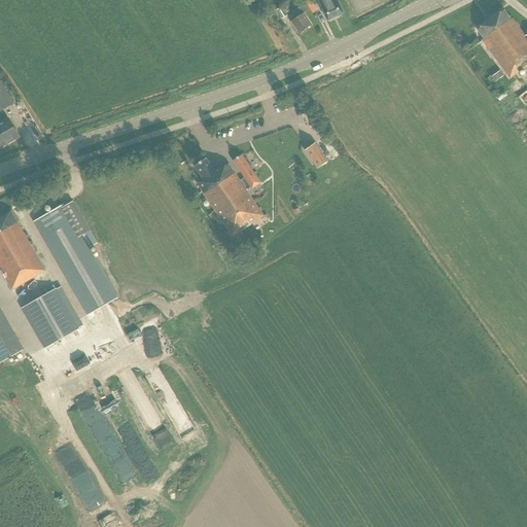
[(310,9),(305,0),(297,5),(299,7),(291,12),(295,19),(291,22),(300,34),(313,26),(305,12),(310,9)]
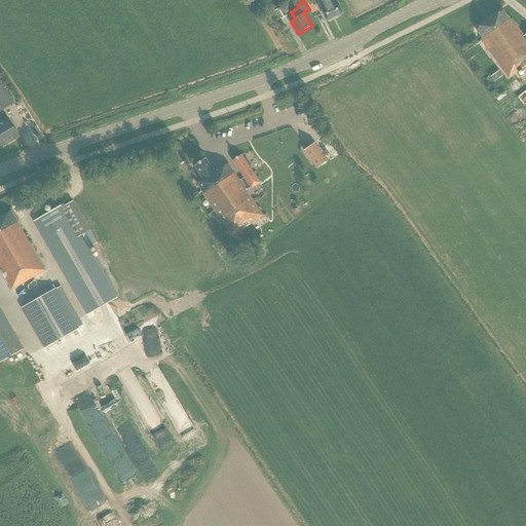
[(321,0),(325,7),(322,9),(327,21),(343,13),(338,1),(336,2),(335,0),(321,0)]
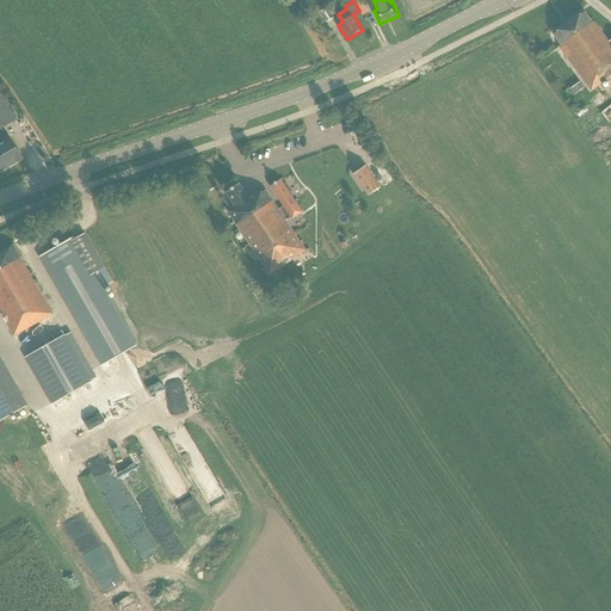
[(335,10),(332,5),(320,12),(327,23),(333,18),(331,13),(335,10)]
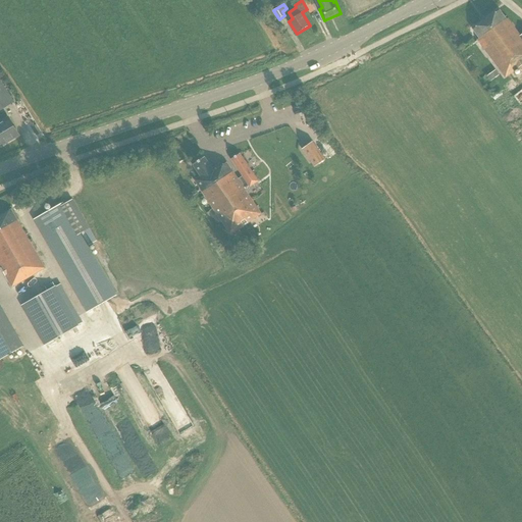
[(507,19),(500,10),(473,30),(480,39),(478,40),(505,77),(521,64),(521,34),(520,36),(508,18),(507,19)]
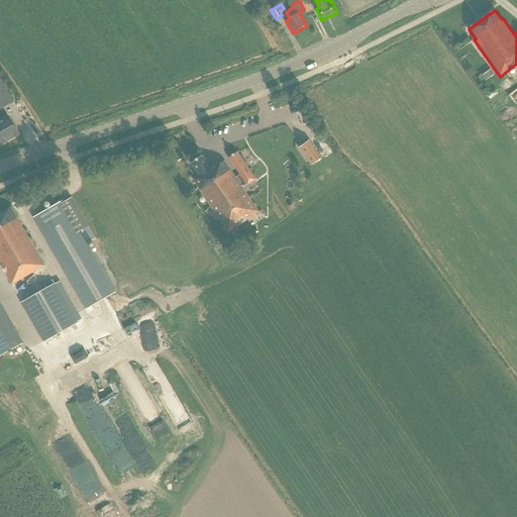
[(0,109),(14,101),(0,78),(0,109)]
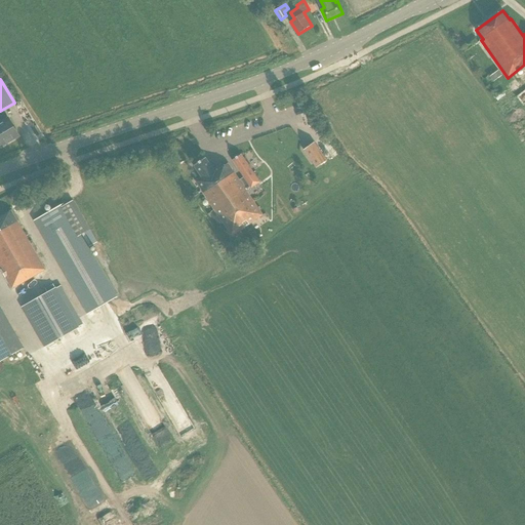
[(21,136),(9,117),(0,121),(0,146),(1,148),(21,136)]
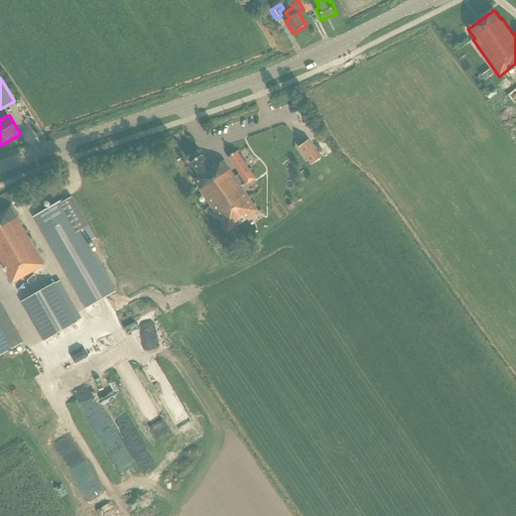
[(321,157),(309,139),(298,147),(310,165),(321,157)]
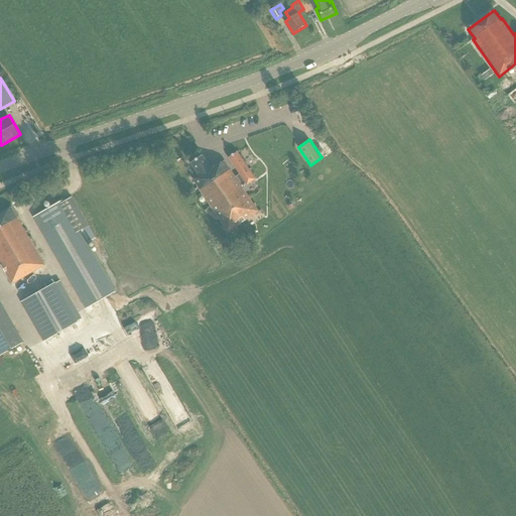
[(247,184),(254,179),(236,152),(228,157),(247,184)]
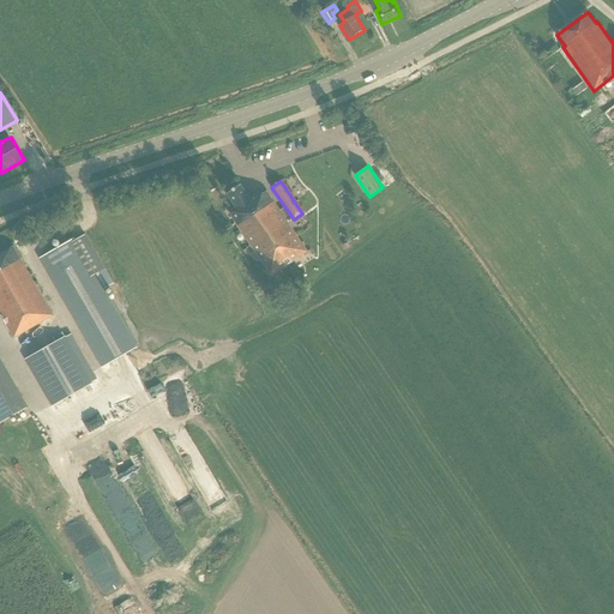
[(229,212),(235,221),(234,222),(271,276),(307,252),(266,191),(258,197),(256,194),(250,199),(240,185),(227,193),(236,208),(229,212)]
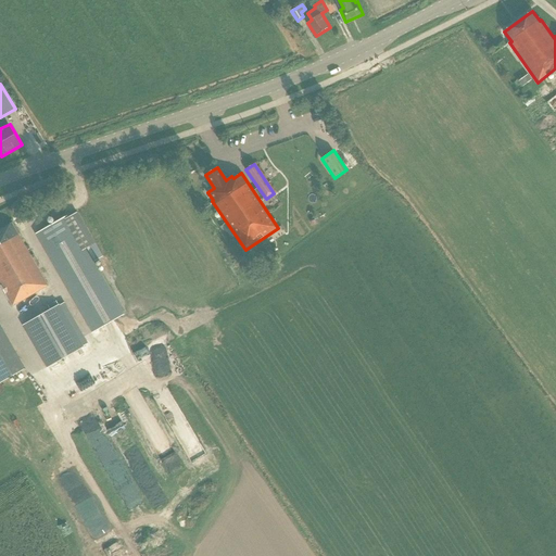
[(96,243),(78,211),(68,216),(67,215),(36,234),(92,332),(125,314),(87,249),(96,243)]
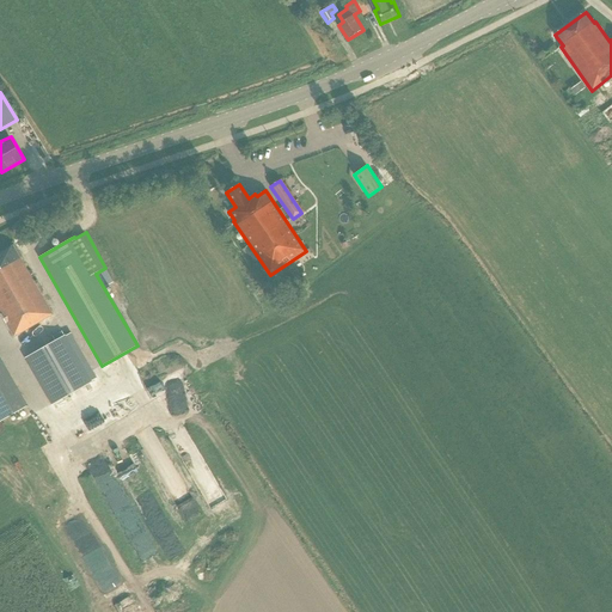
[(53,314),(28,270),(13,246),(0,254),(0,312),(14,337),(53,314)]
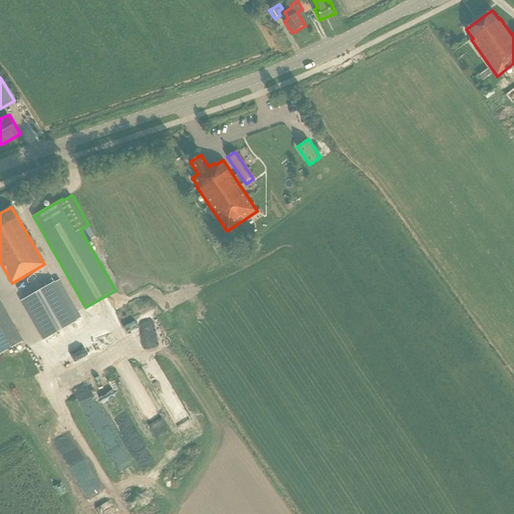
[(54,281),(52,278),(41,284),(43,288),(21,300),(43,339),(77,320),(55,281),(54,281)]
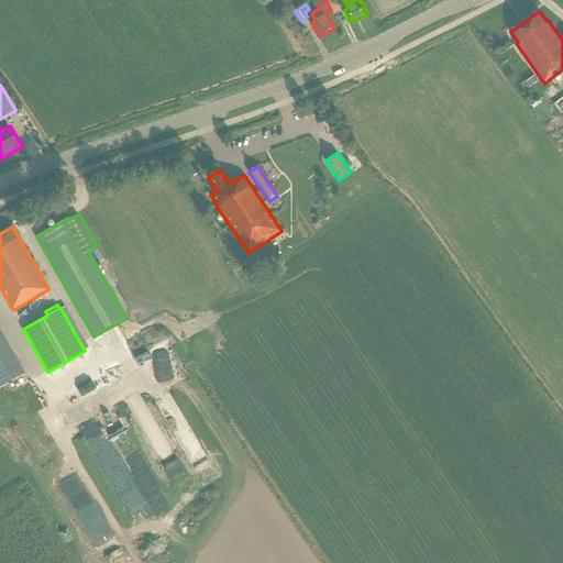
[(0,386),(25,372),(0,326),(0,386)]
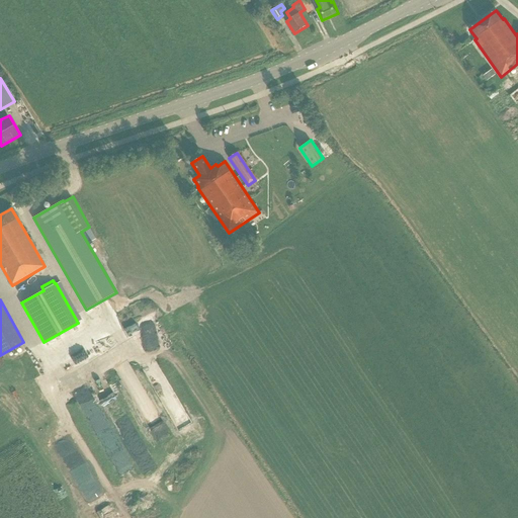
[(136,336),(140,343),(157,333),(153,327),(136,336)]
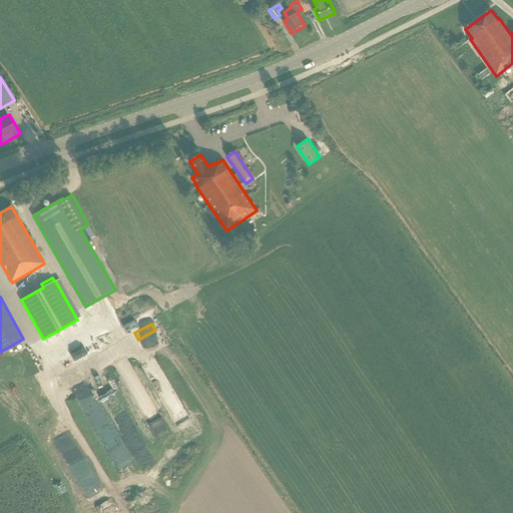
[(153,338),(159,349),(170,344),(163,332),(153,338)]
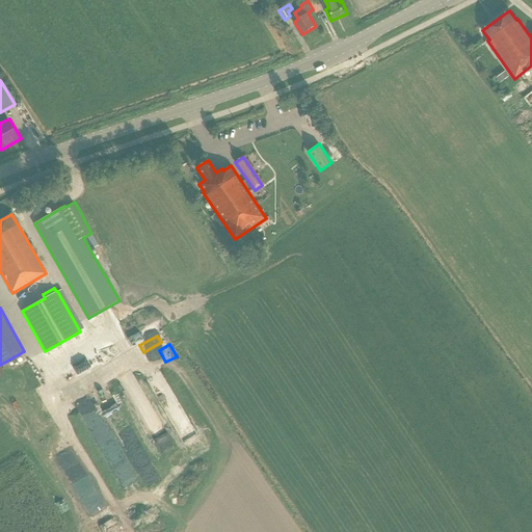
[(28,376),(43,369),(36,355),(22,363),(28,376)]
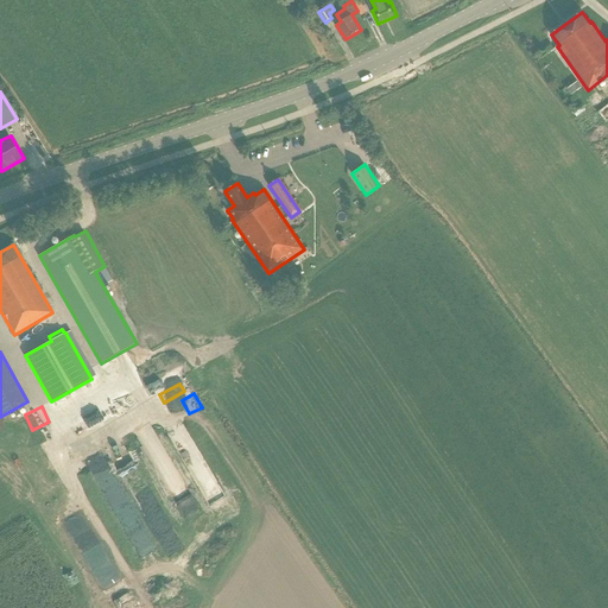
[(122,438),(103,448),(119,485),(139,476),(122,438)]
